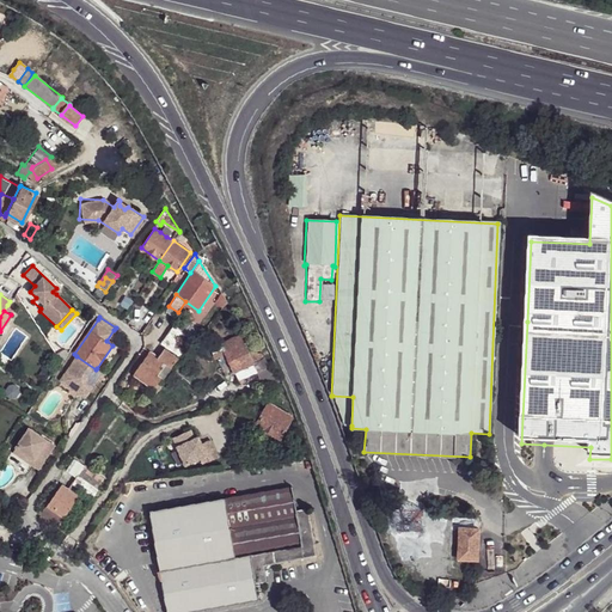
[(179,318),(175,326),(191,338),(197,331),(179,318)]
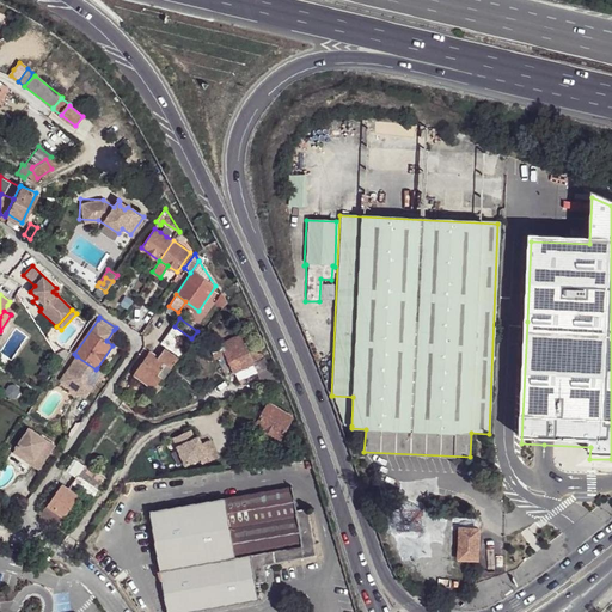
[(161,343),(178,355),(191,338),(175,326),(161,343)]
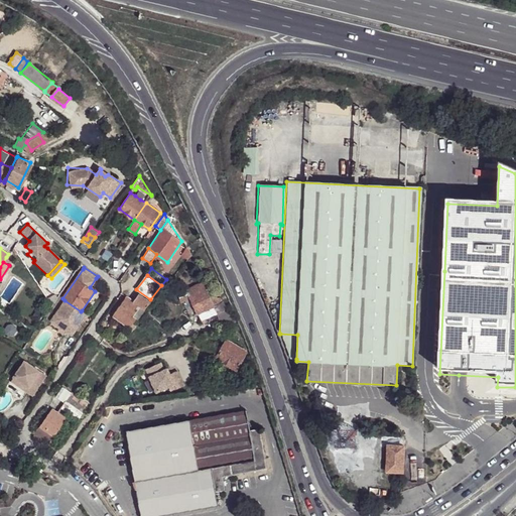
[(189,296),(197,312),(220,303),(219,302),(214,291),(208,294),(204,282),(186,288),(188,293),(189,296)]
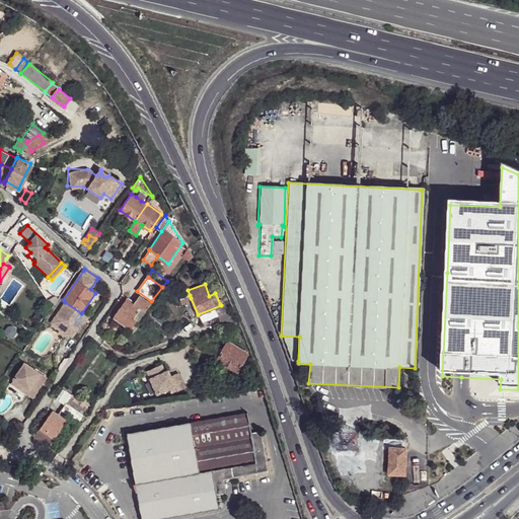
[(179,293),(181,299),(190,295),(188,290),(188,289),(179,293)]
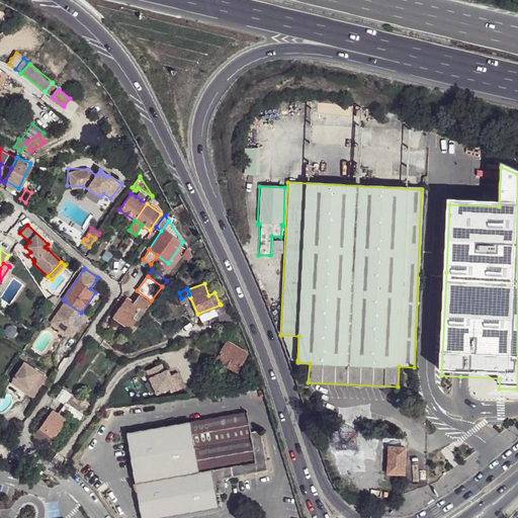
[(133,303),(144,311),(151,304),(139,294),(133,301),(133,303)]
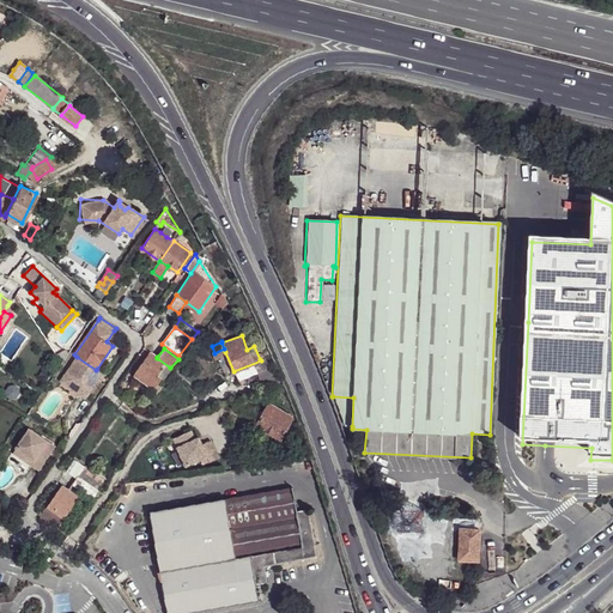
[(134,376),(152,388),(170,368),(157,358),(157,357),(150,353),(134,376)]
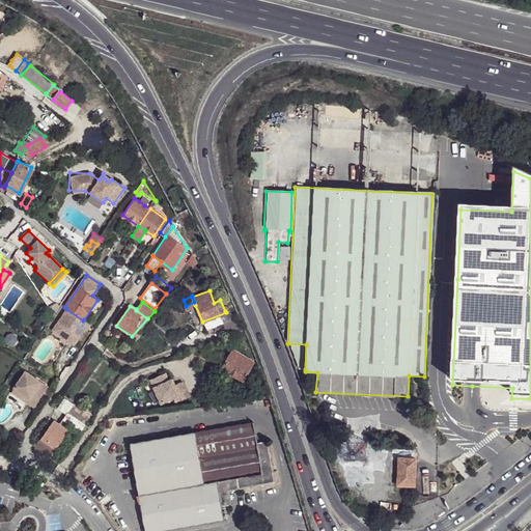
[(83,320),(66,309),(56,324),(66,331),(63,334),(76,342),(86,327),(81,324),(83,320)]
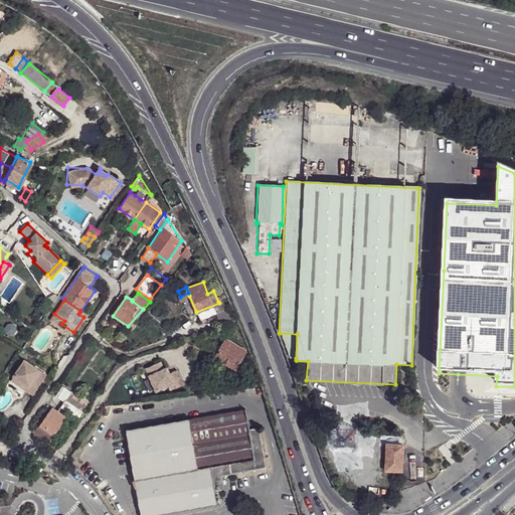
[(196,312),(199,320),(216,313),(226,308),(221,301),(218,302),(219,303),(196,312)]
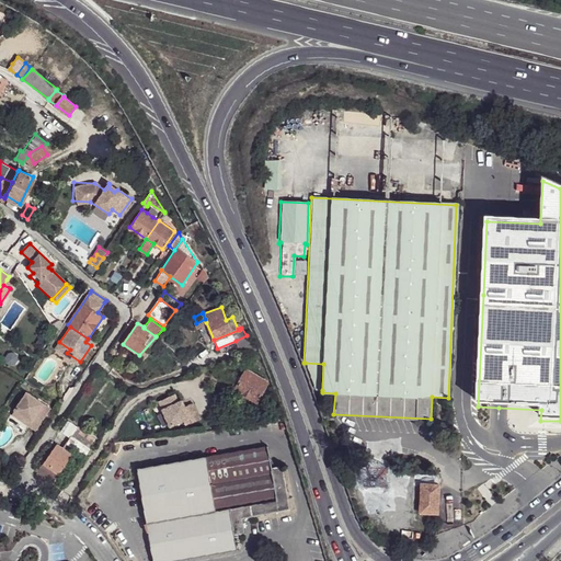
[(247,335),(236,341),(243,356),(256,350),(248,335),(247,335)]
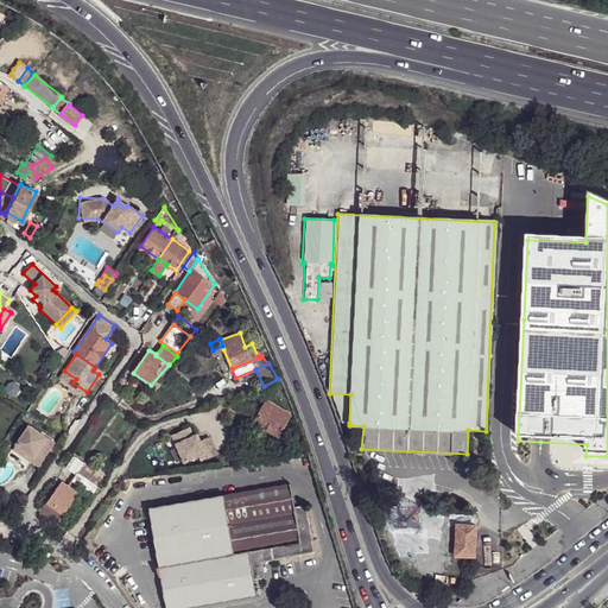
[(76,379),(64,371),(59,379),(84,396),(87,392),(73,382),(76,379)]
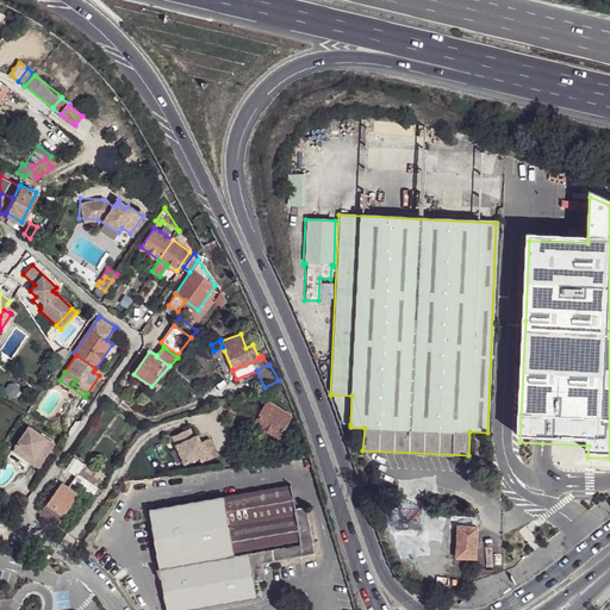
[(125,393),(137,403),(139,398),(129,388),(125,393)]
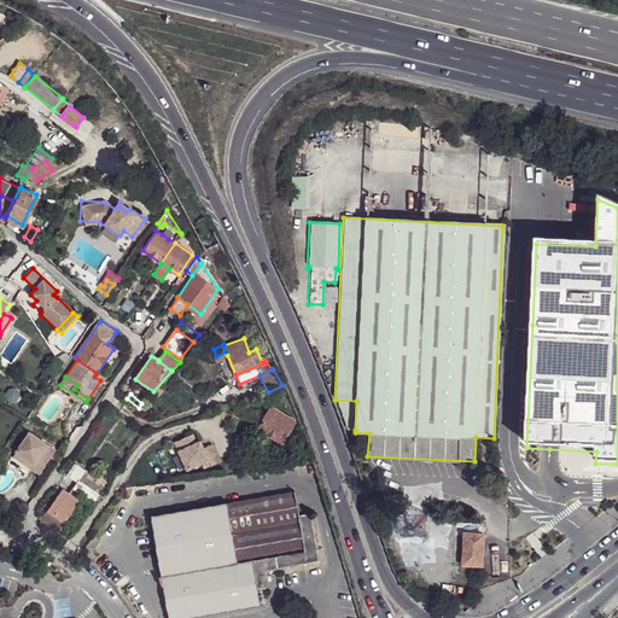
[(123,403),(134,413),(139,408),(127,398),(123,403)]
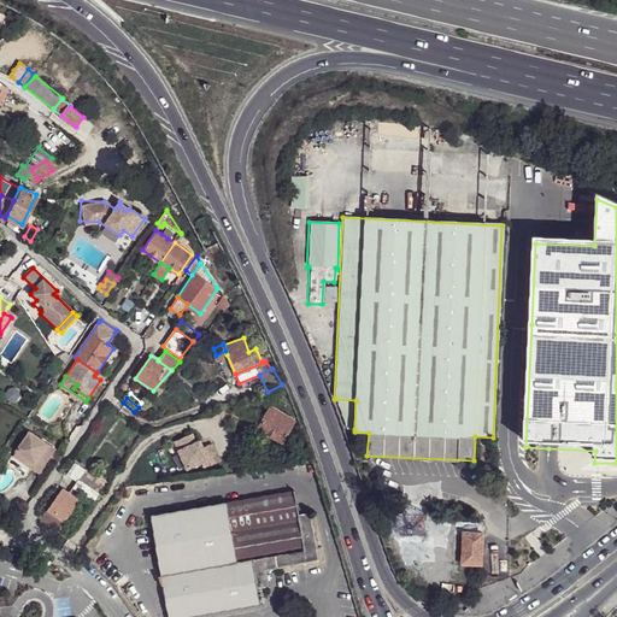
[(356,400),(335,399),(346,429),(354,429),(356,400)]
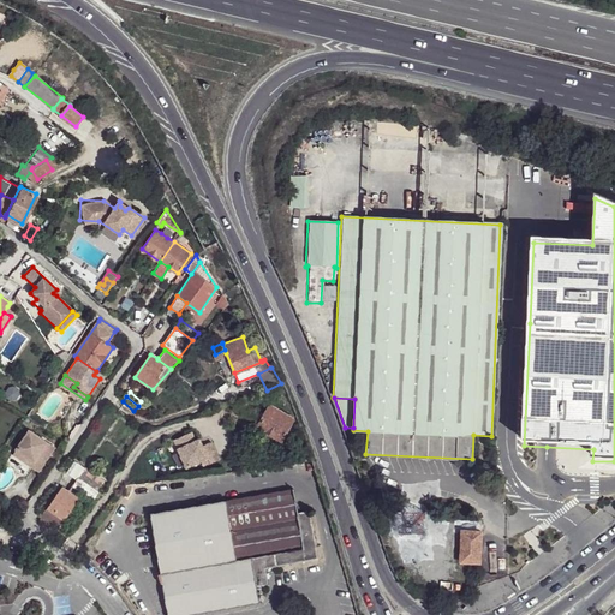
[(258,427),(282,439),(293,418),(270,405),(266,412),(258,427)]
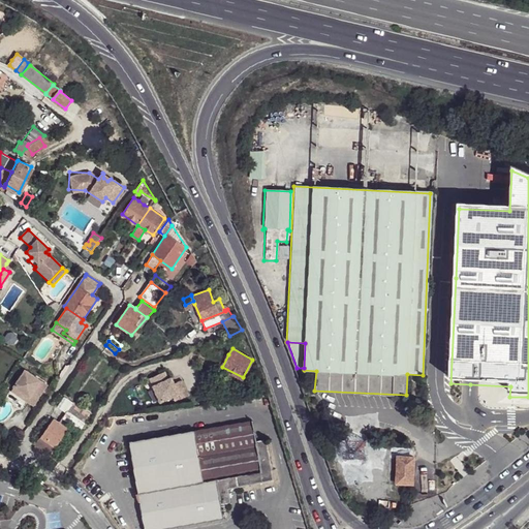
[(188,350),(186,354),(194,360),(196,354),(188,350)]
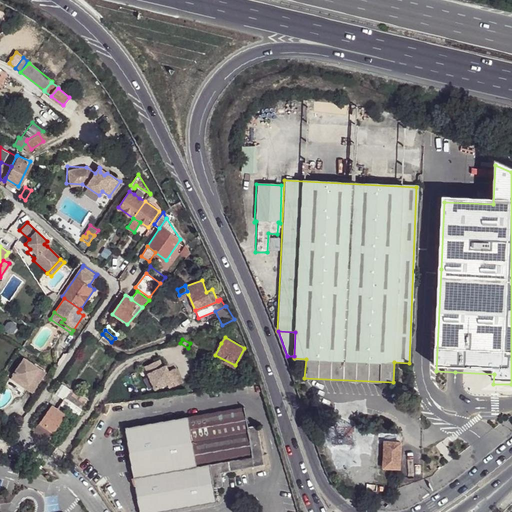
[(207,350),(215,355),(221,343),(213,339),(207,350)]
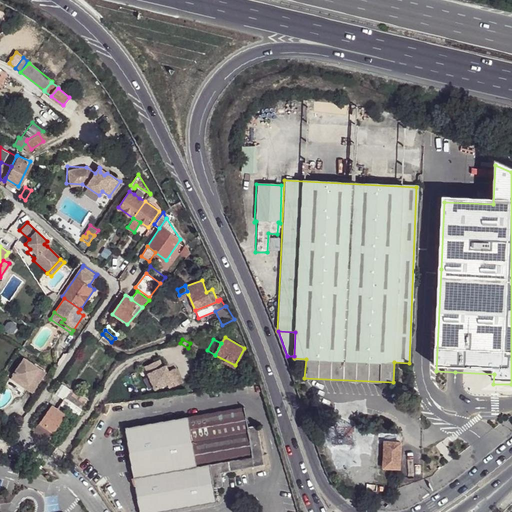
[(161,359),(146,365),(156,388),(169,382),(171,387),(176,385),(184,381),(177,366),(170,369),(168,365),(164,366),(161,359)]
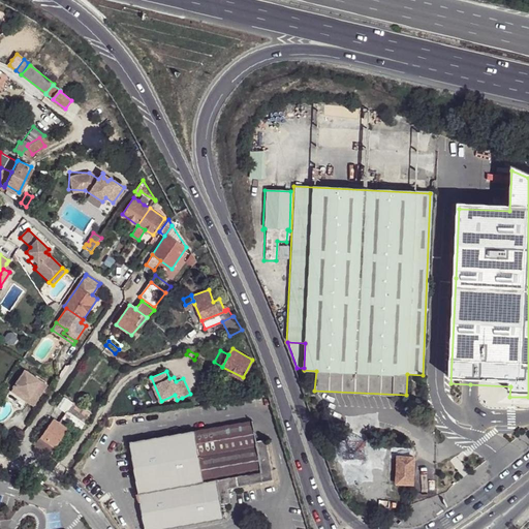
[(25,372),(11,392),(20,398),(23,394),(29,398),(26,403),(33,407),(48,387),(25,372)]
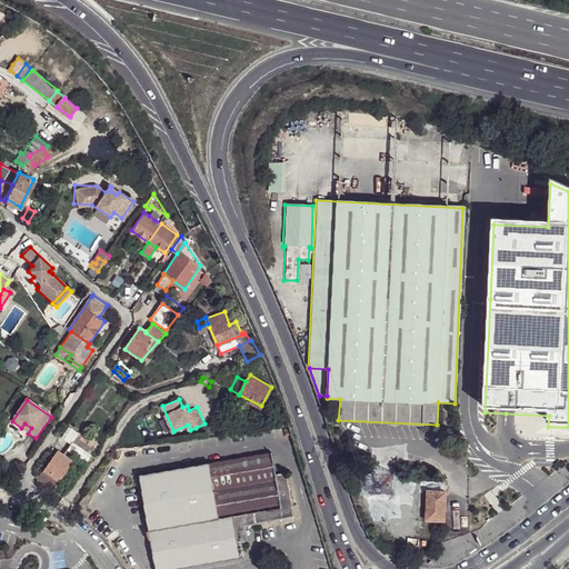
[(68,443),(72,437),(75,438),(62,455),(72,461),(80,468),(96,446),(76,432),(68,427),(60,438),(68,443)]
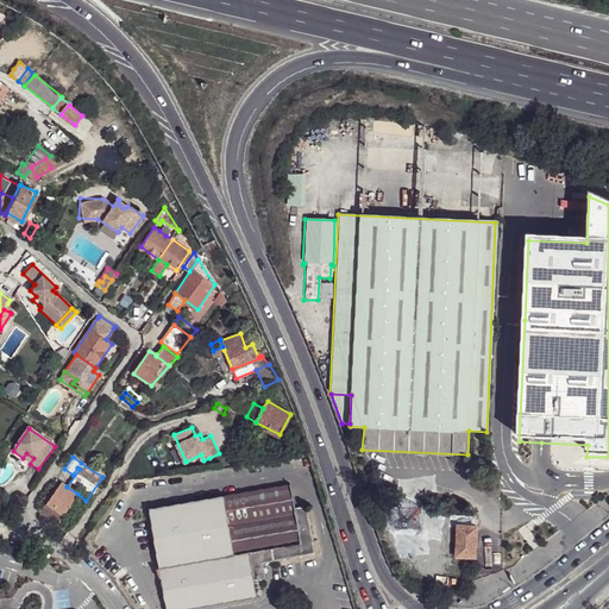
[(61,482),(46,503),(63,514),(77,494),(67,487),(61,482)]
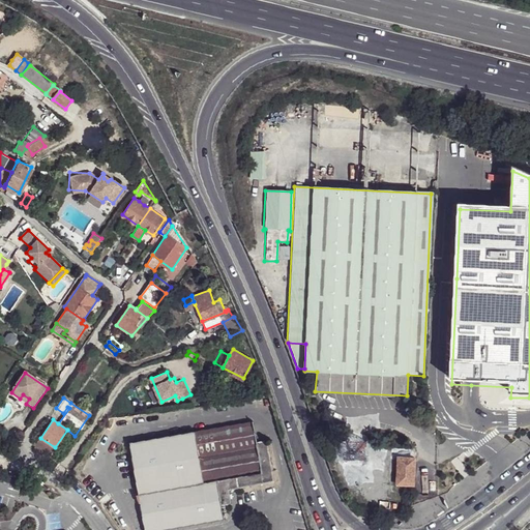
[(130,442),(140,495),(237,478),(262,474),(257,442),(253,422),(142,440),(130,442)]
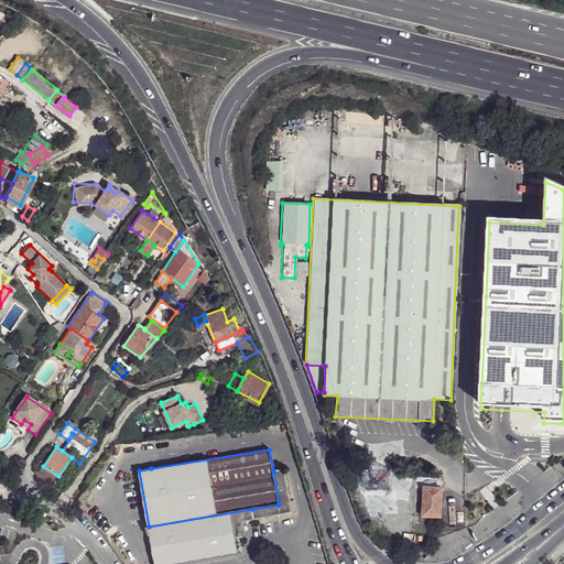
[(139,470),(151,468),(150,461),(138,463),(139,470)]
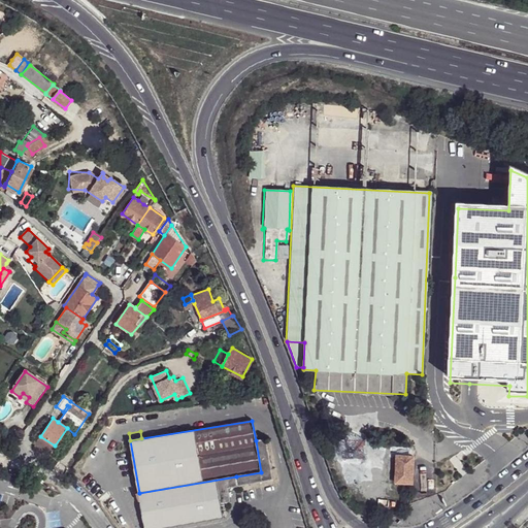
[(40,436),(33,444),(41,451),(48,456),(53,450),(55,446),(40,436)]
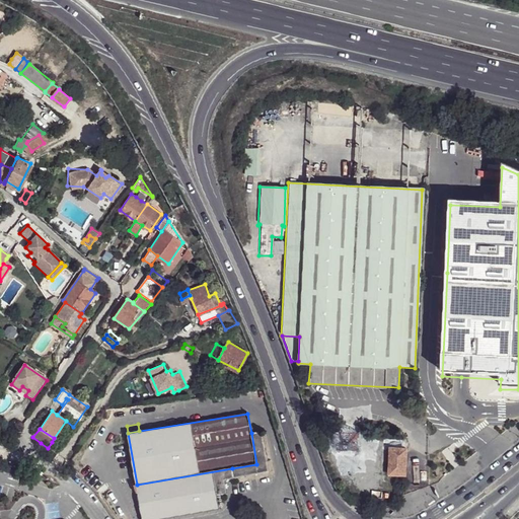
[(251,433),(256,464),(232,468),(233,477),(269,474),(262,432),(251,433)]
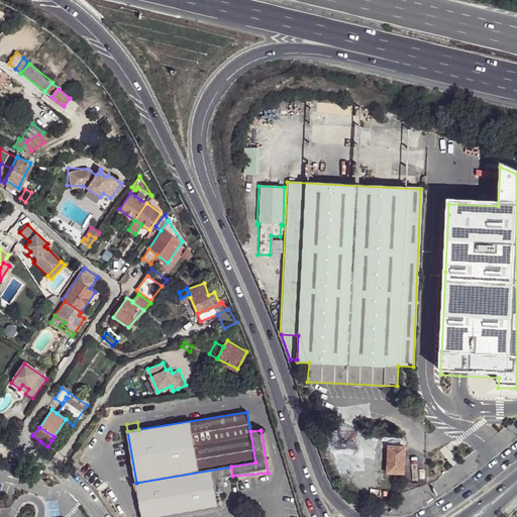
[(52,440),(47,446),(53,450),(57,444),(52,440)]
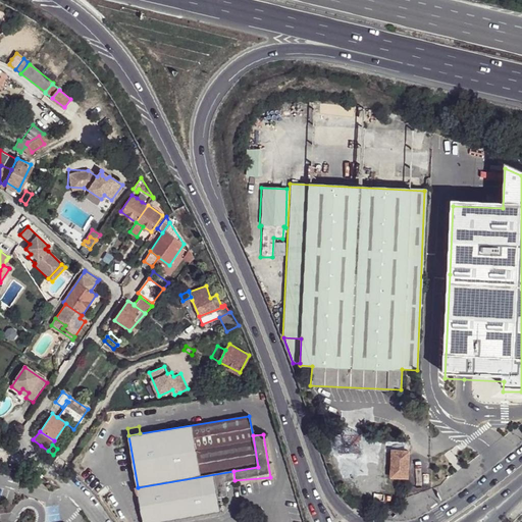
[(393,452),(390,476),(399,477),(407,478),(408,452),(393,452)]
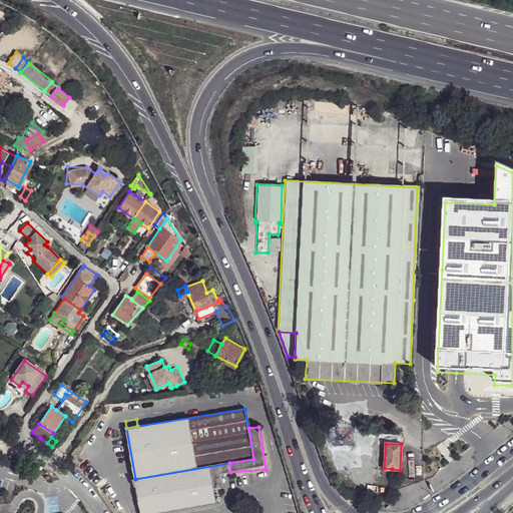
[(229,463),(135,479),(139,499),(140,512),(152,512),(217,502),(215,488),(224,487),(222,474),(230,472),(229,463)]
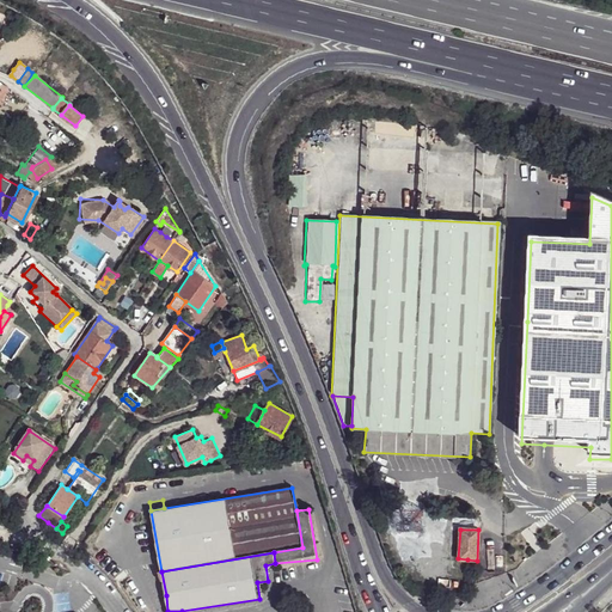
[(467,560),(467,569),(477,570),(477,561),(467,560)]
